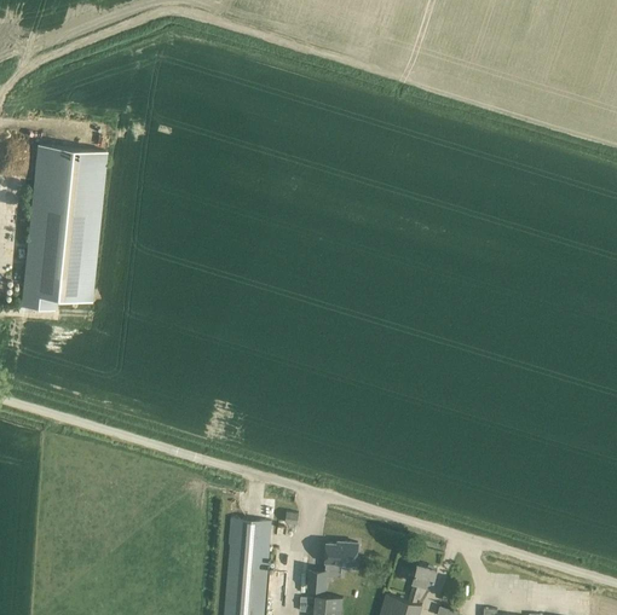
[(42,148),(26,309),(56,312),(57,301),(93,305),(108,154),(42,148)]
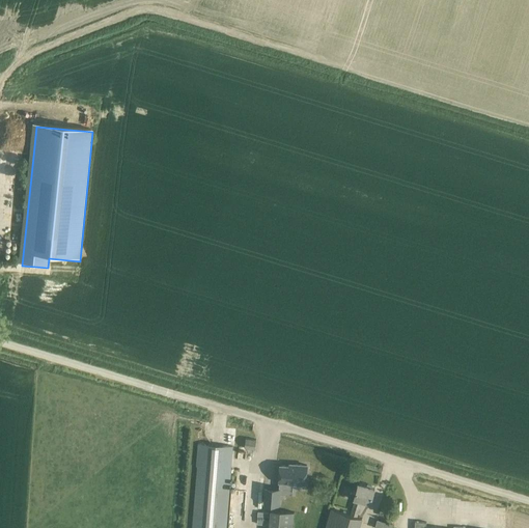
[(257,452),(258,443),(248,442),(247,451),(257,452)]
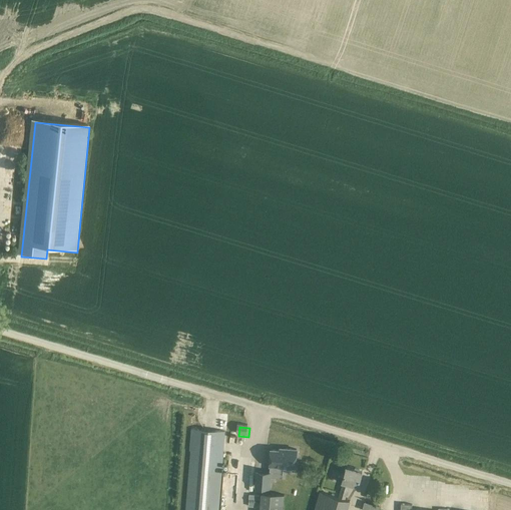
[(273,469),(272,476),(273,476),(273,480),(285,481),(286,470),(286,467),(298,468),(299,453),(286,452),(286,454),(273,453),(272,469),(273,469)]
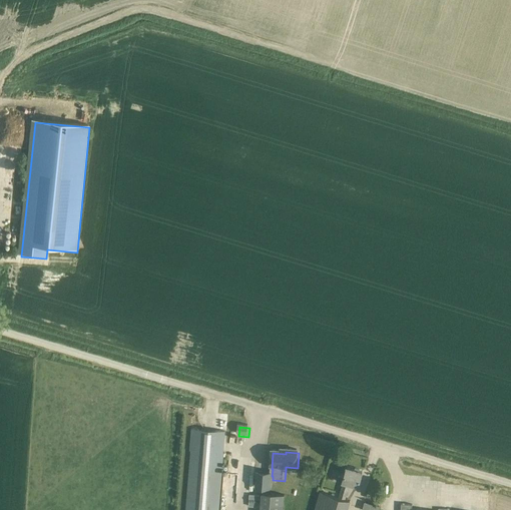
[(193,453),(192,463),(188,509),(219,509),(224,455),(193,453)]
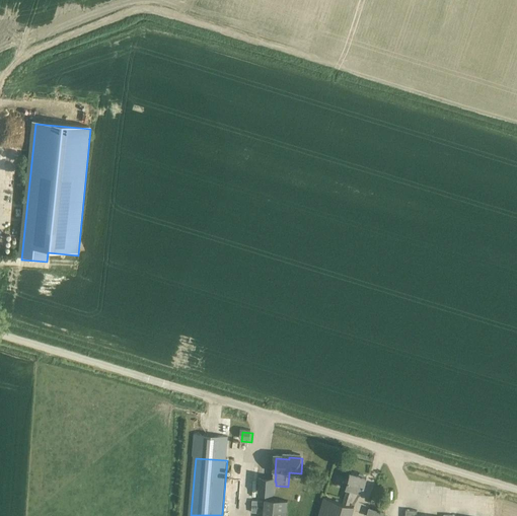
[(354,515),(356,509),(351,507),(356,493),(364,495),(366,490),(369,480),(353,475),(349,491),(350,491),(346,505),(326,500),(321,515),(354,515)]
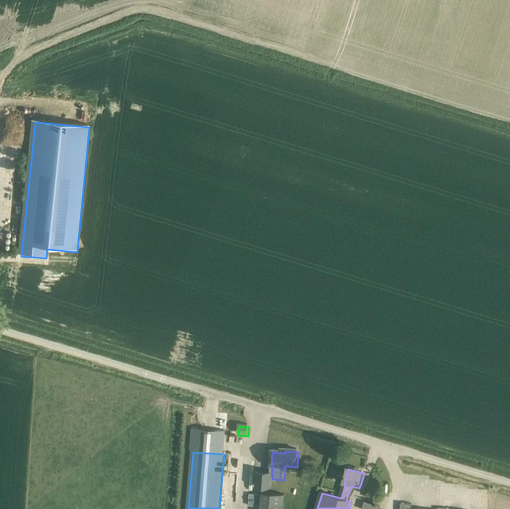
[(258,474),(257,489),(271,490),(272,479),(272,475),(271,475),(258,474)]
